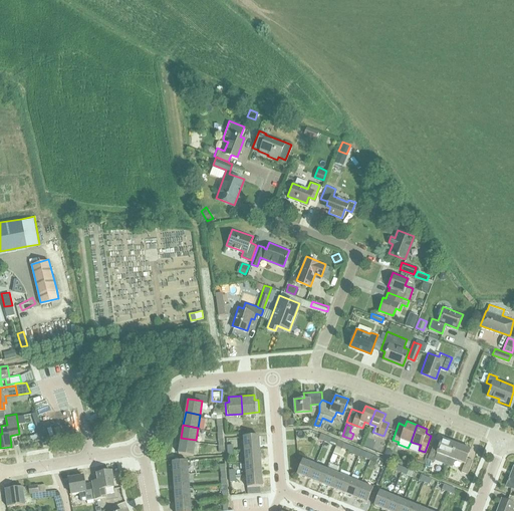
[(311,440),(309,427),(297,429),(299,442),(311,440)]
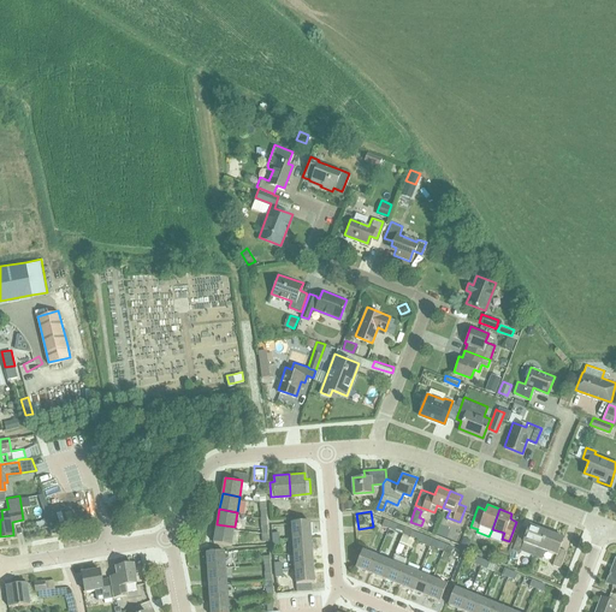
[(292,536),(312,535),(311,520),(291,521),(292,536)]
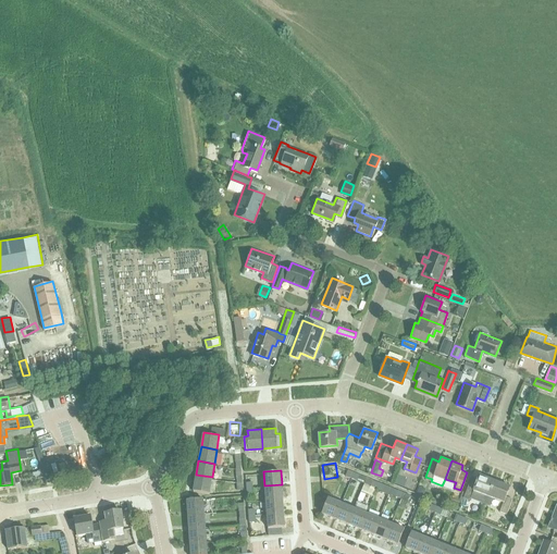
[(485,502),(495,478),(489,475),(487,477),(479,474),(479,475),(472,472),(463,495),(470,499),(471,496),(485,502)]
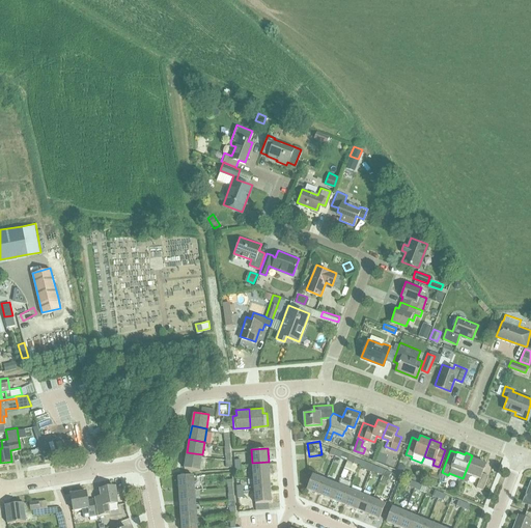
[(202,454),(187,452),(185,466),(199,469),(202,454)]
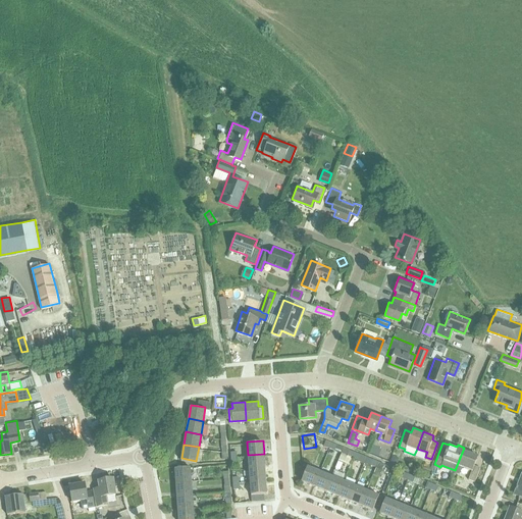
[(464,448),(455,470),(459,471),(462,465),(471,469),(468,477),(475,479),(480,466),(474,463),(477,455),(469,452),(470,450),(464,448)]
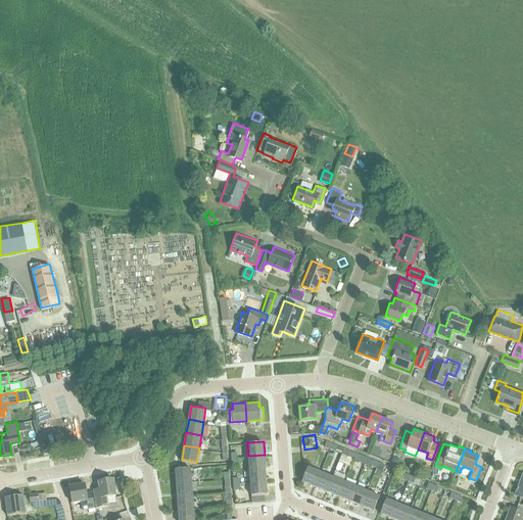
[(265,455),(248,456),(249,468),(266,467),(265,455)]
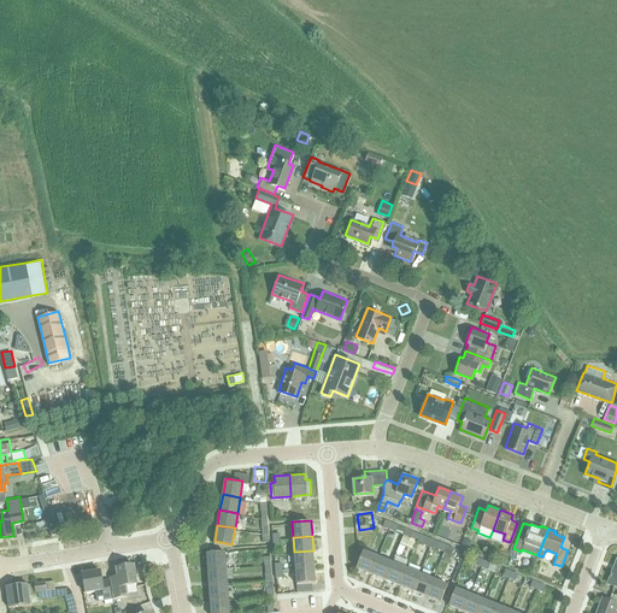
[(469,546),(471,538),(464,536),(462,543),(469,546)]
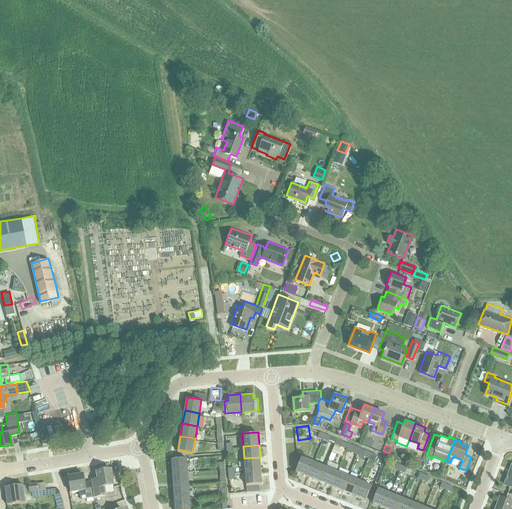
[(336,457),(340,460),(345,454),(340,451),(336,457)]
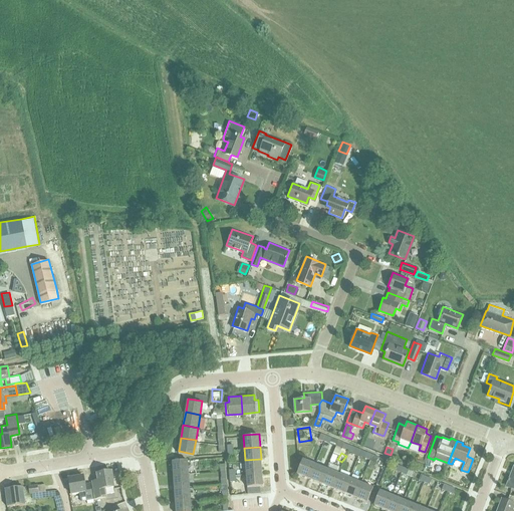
[(309,477),(315,463),(303,458),(297,472),(309,477)]
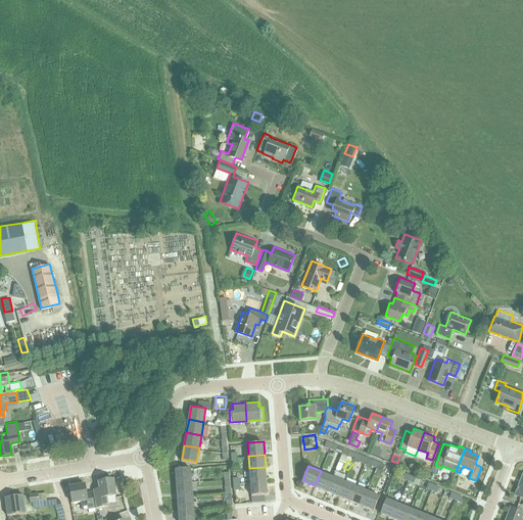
[(191,467),(176,468),(177,481),(192,480),(191,467)]
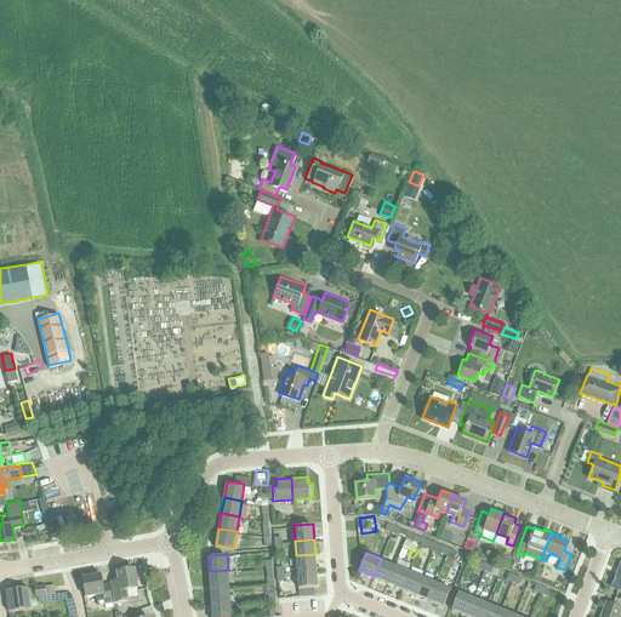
[(315,569),(315,554),(296,555),(297,570),(315,569)]
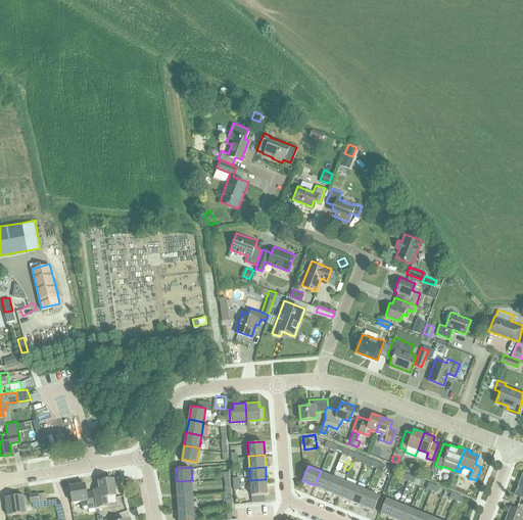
[(332,475),(321,471),(315,485),(326,490),(332,475)]
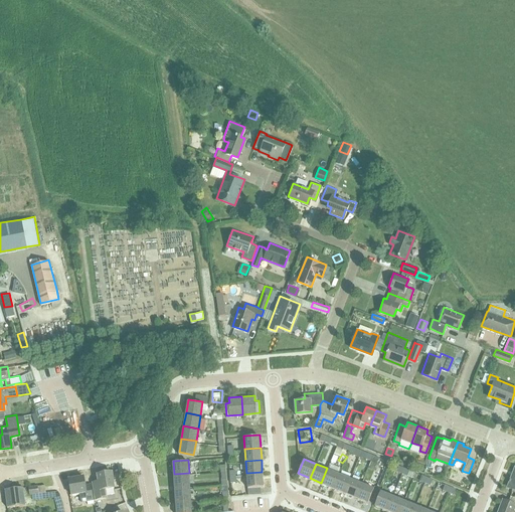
[(327,468),(321,483),(333,487),(338,473),(327,468)]
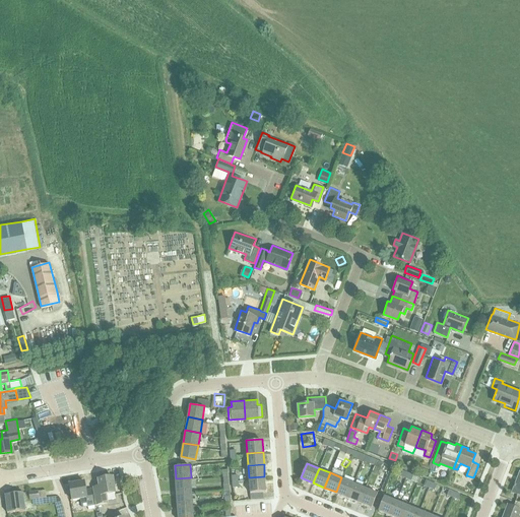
[(116,491),(113,474),(99,477),(101,488),(94,489),(96,502),(108,501),(106,492),(116,491)]
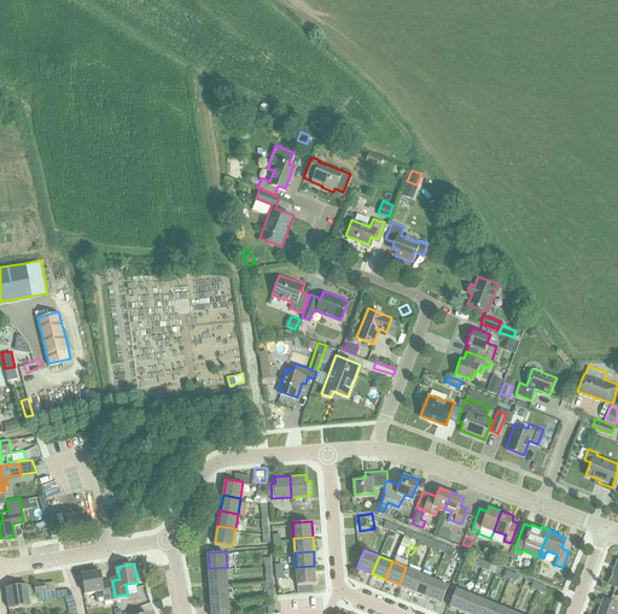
[(315,582),(314,566),(296,567),(298,591),(313,590),(313,582),(315,582)]
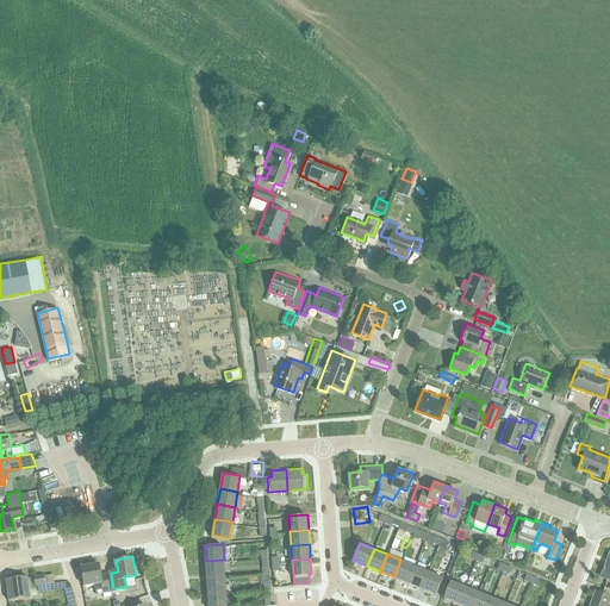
[(224,560),(206,561),(206,563),(207,578),(225,575),(224,562),(224,560)]
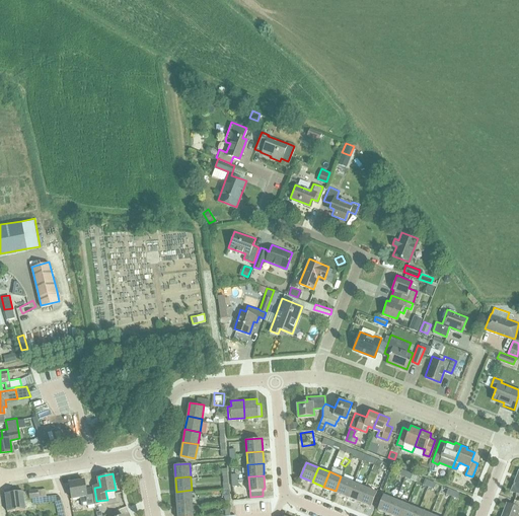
[(353,482),(341,476),(336,491),(347,496),(353,482)]
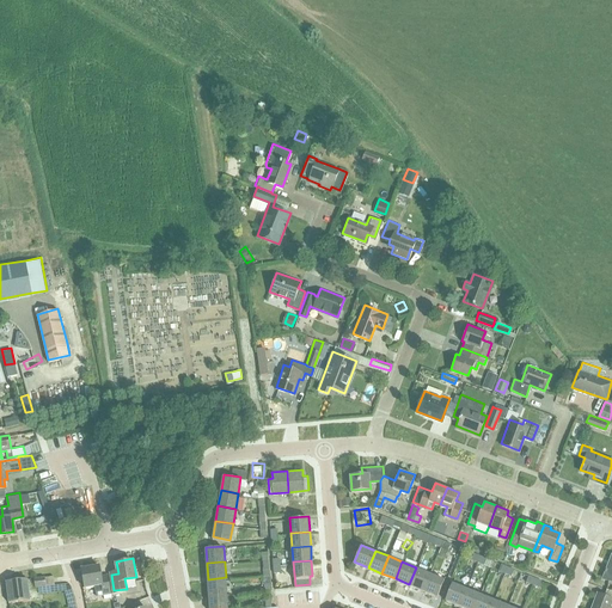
[(99,564),(81,566),(85,585),(95,584),(97,594),(104,593),(111,591),(108,573),(102,575),(99,564)]
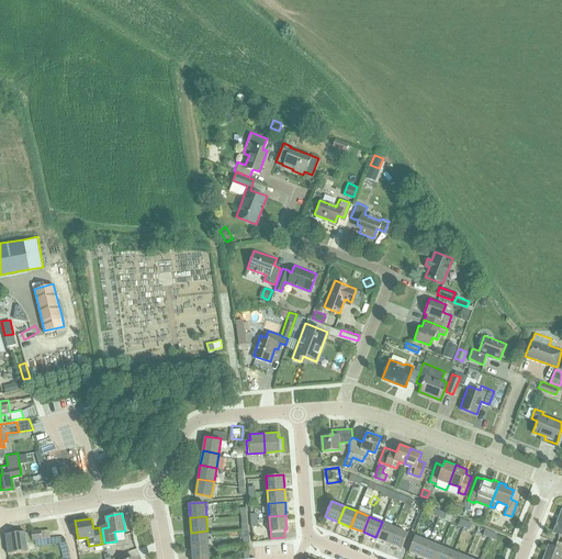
[(394,526),(382,522),(375,537),(389,543),(394,526)]
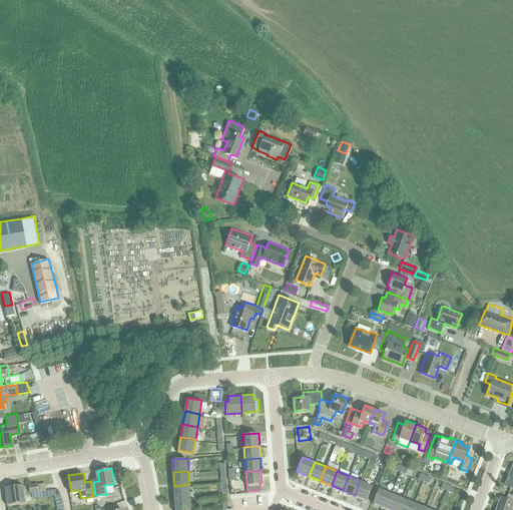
[(360,480),(355,495),(366,499),(372,485),(360,480)]
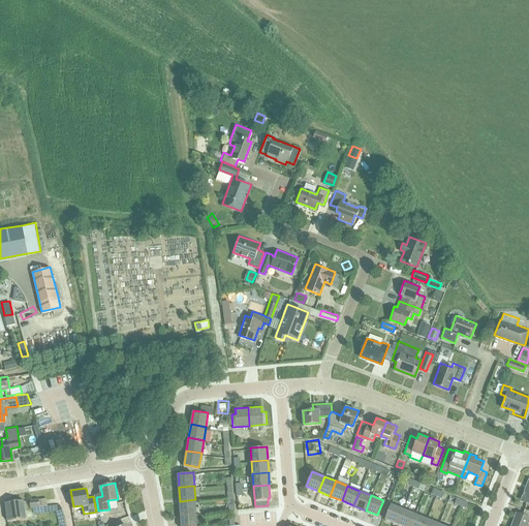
[(48,503),(47,496),(30,498),(30,505),(48,503)]
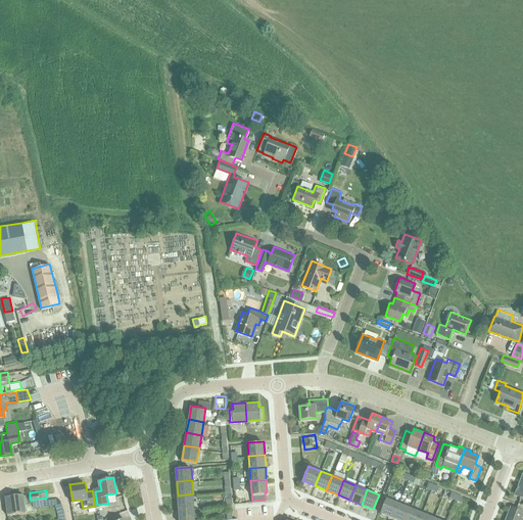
[(26,512),(24,493),(5,495),(7,514),(26,512)]
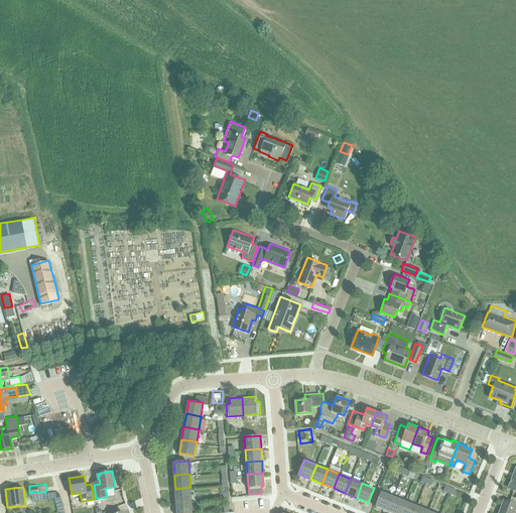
[(190,487),(175,489),(175,491),(176,502),(191,501),(190,490),(190,487)]
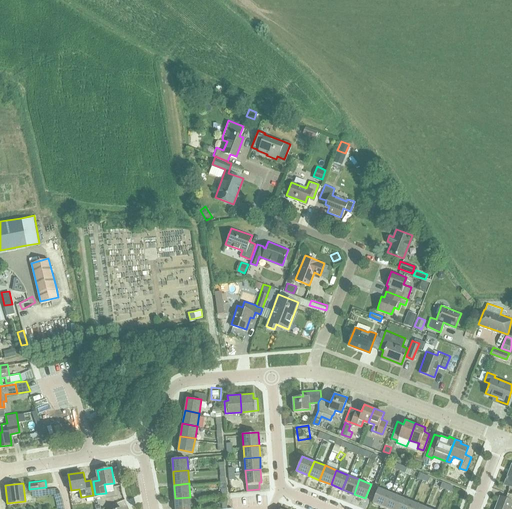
[(384,506),(390,492),(378,487),(373,501),(384,506)]
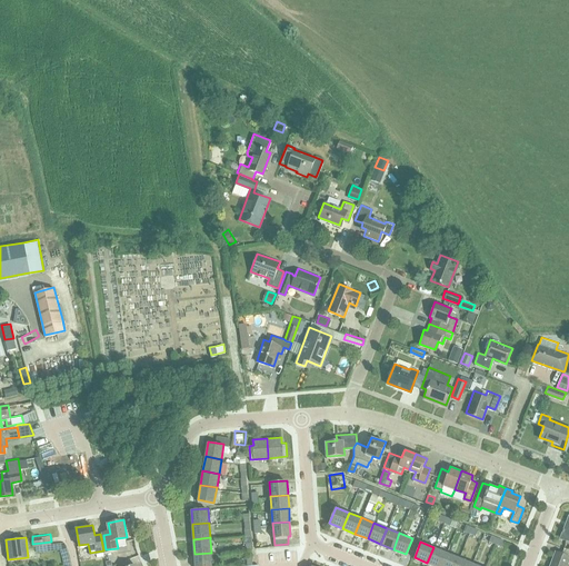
[(555,550),(548,565),(566,565),(568,558),(568,547),(563,546),(561,553),(555,550)]
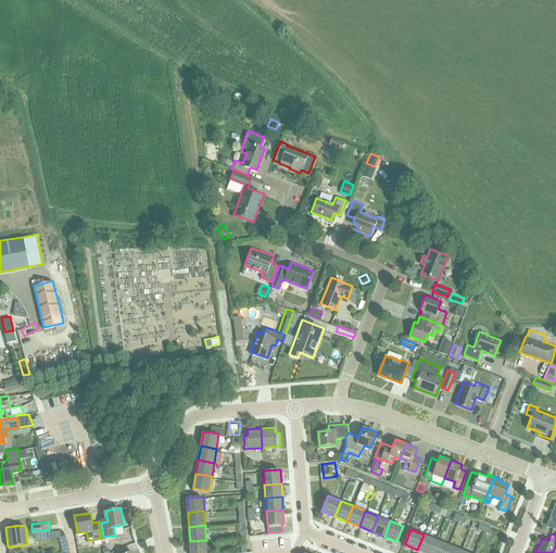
[(424,535),(417,550),(425,552),(430,552),(437,540),(424,535)]
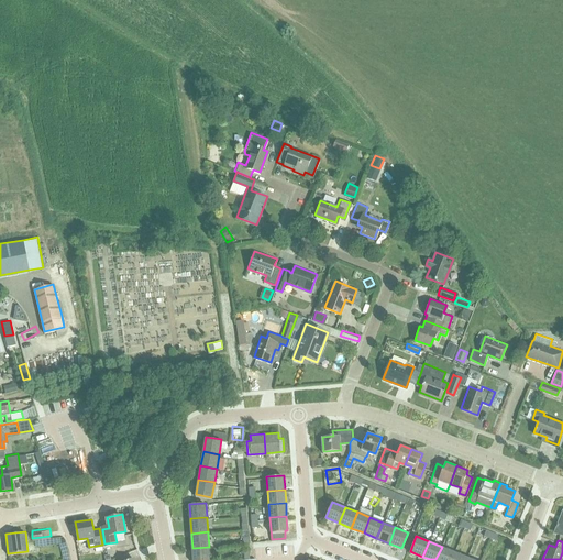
[(209,547),(192,548),(192,552),(192,559),(209,559),(209,550),(209,547)]
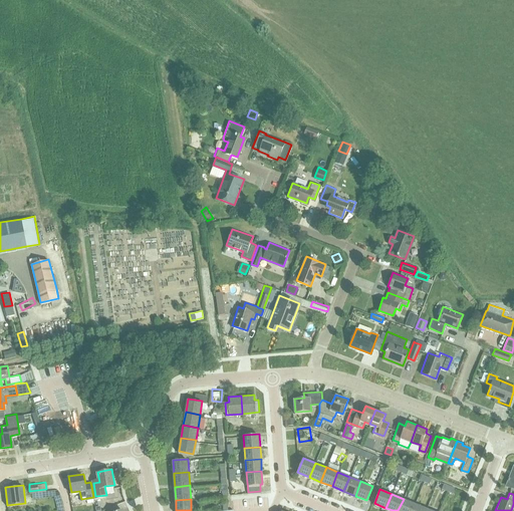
[(404,499),(398,510),(411,510),(415,503),(404,499)]
